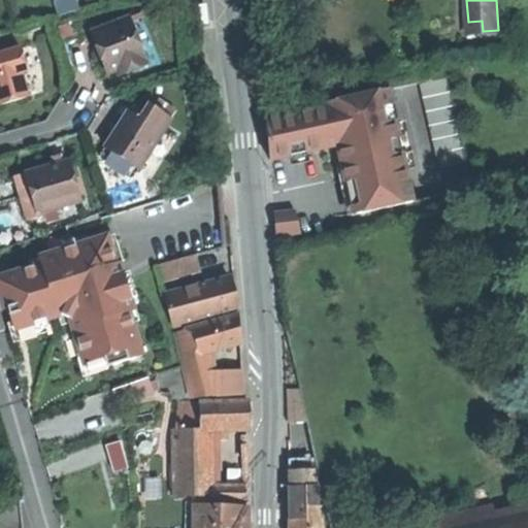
[(201,27),(206,26),(204,4),(195,5),(197,22),(197,27),(201,27)]
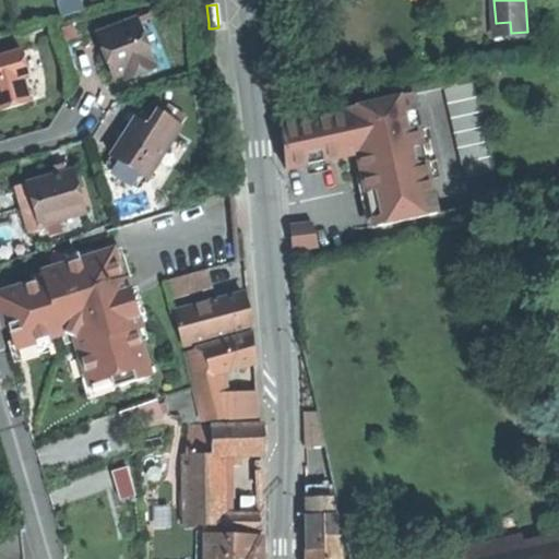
[(155,12),(137,20),(156,69),(157,73),(176,67),(155,12)]
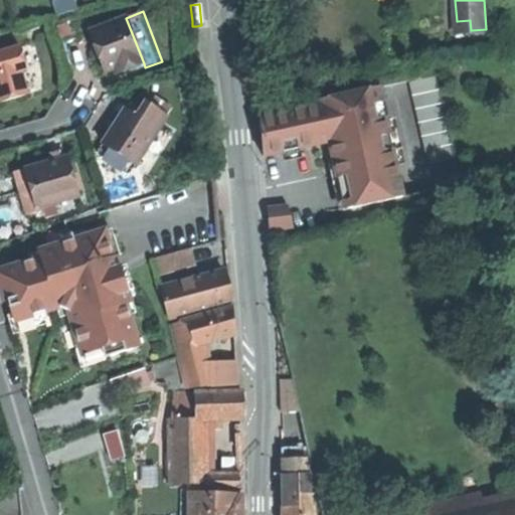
[(126,18),(91,31),(99,54),(106,72),(119,67),(124,65),(125,70),(144,63),(126,18)]
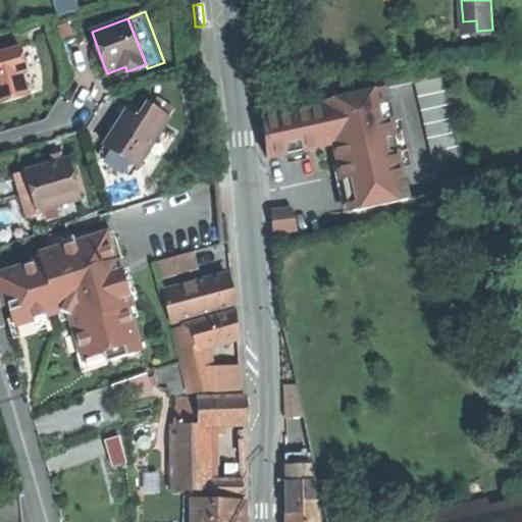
[(21,49),(14,50),(20,71),(28,70),(21,49)]
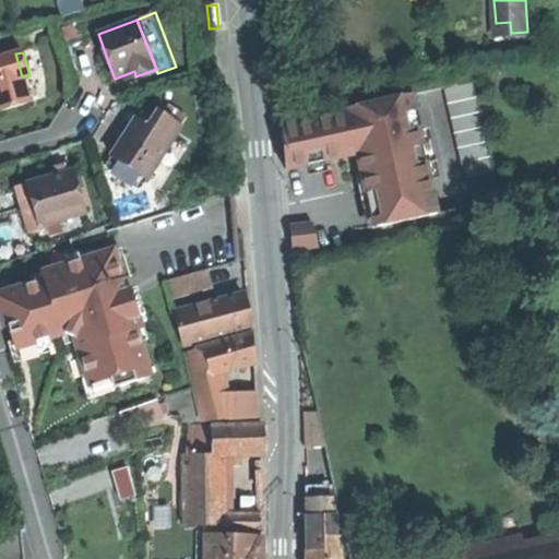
[(0,110),(30,103),(22,76),(15,54),(0,58),(0,110)]
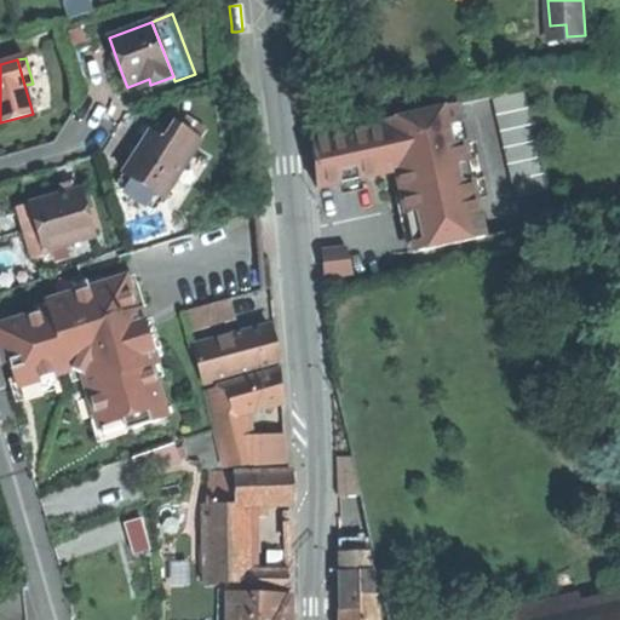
[(148,92),(174,81),(173,76),(150,85),(149,79),(143,81),(148,92)]
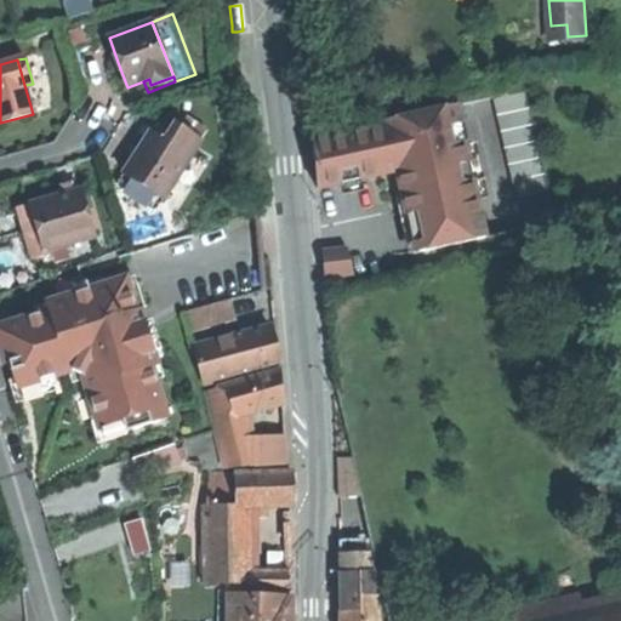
[(527,90),(494,97),(517,198),(550,191),(527,90)]
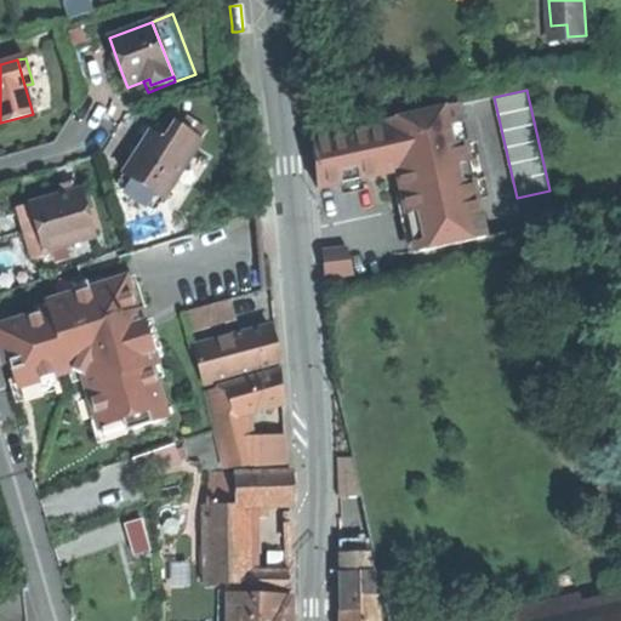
[(317,169),(318,188),(398,172),(416,252),(486,238),(456,107),(386,121),(387,126),(314,142),(317,169)]
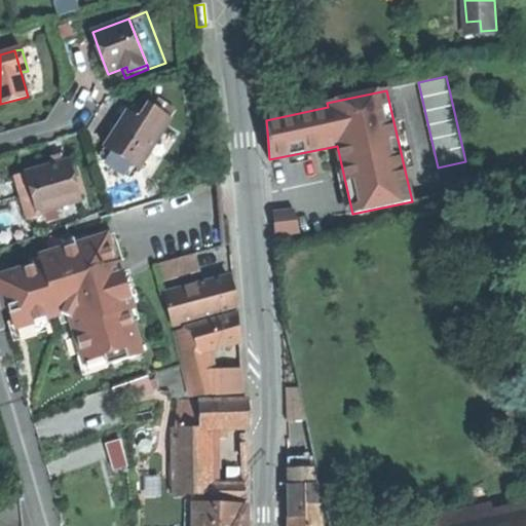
[(139,100),(128,114),(143,124),(153,110),(139,100)]
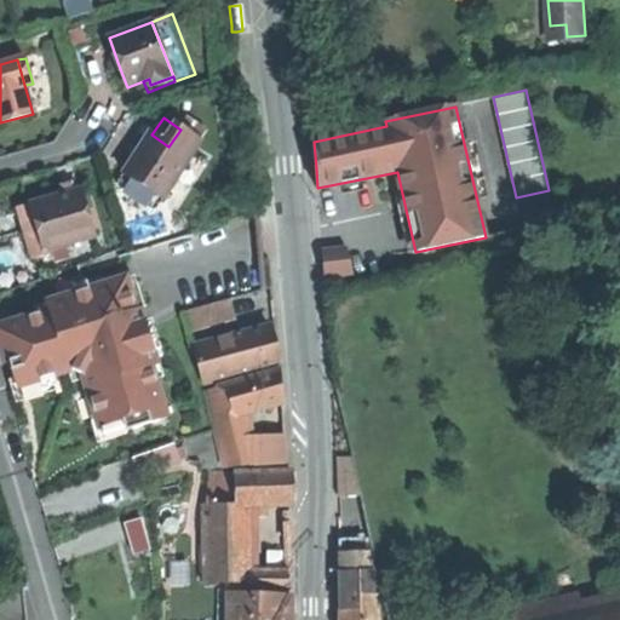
[(125,174),(161,199),(200,143),(181,130),(168,147),(151,135),(138,155),(125,174)]
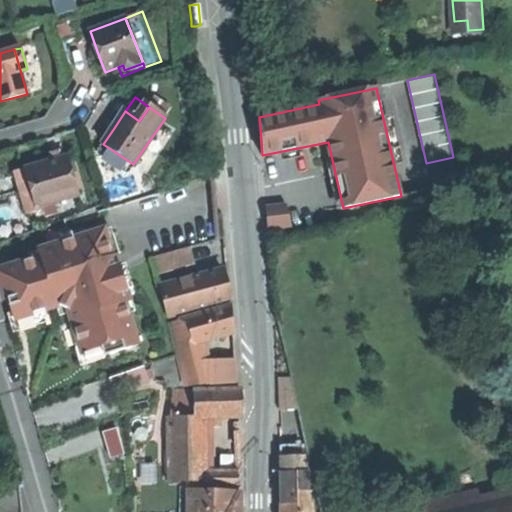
[(128,172),(133,164),(103,144),(98,152),(128,172)]
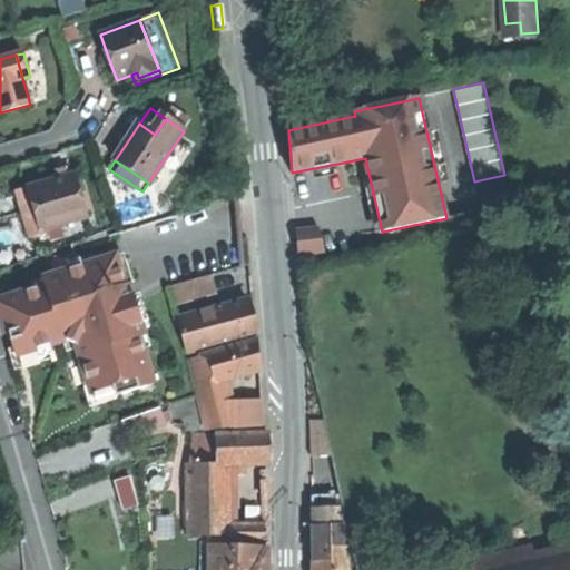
[(74,175),(33,187),(40,209),(47,229),(87,218),(74,175)]
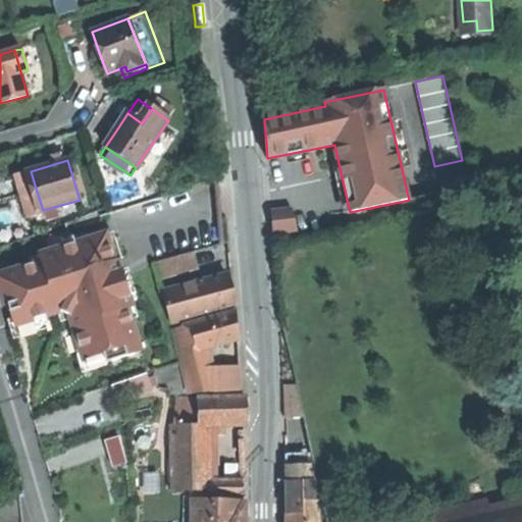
[(272,211),(274,244),(299,239),(293,209),(272,211)]
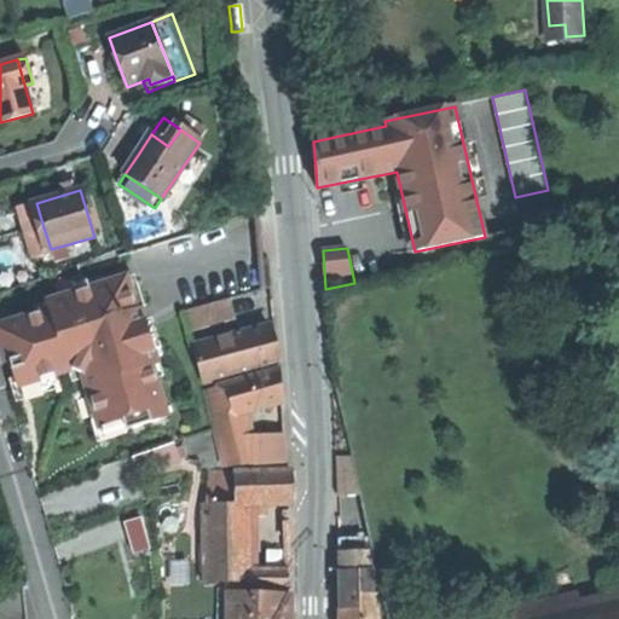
[(39,279),(46,302),(85,291),(77,267),(39,279)]
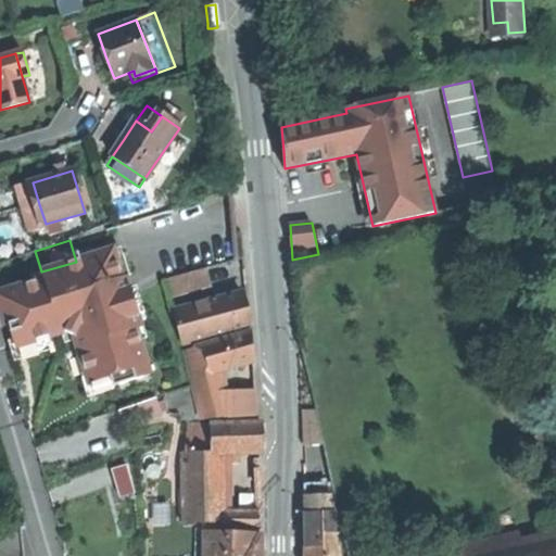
[(113,387),(150,376),(136,330),(140,329),(133,304),(125,279),(122,280),(112,251),(76,262),(41,272),(43,279),(0,292),(0,313),(4,327),(9,325),(15,346),(72,329),(89,383),(110,376),(113,387)]
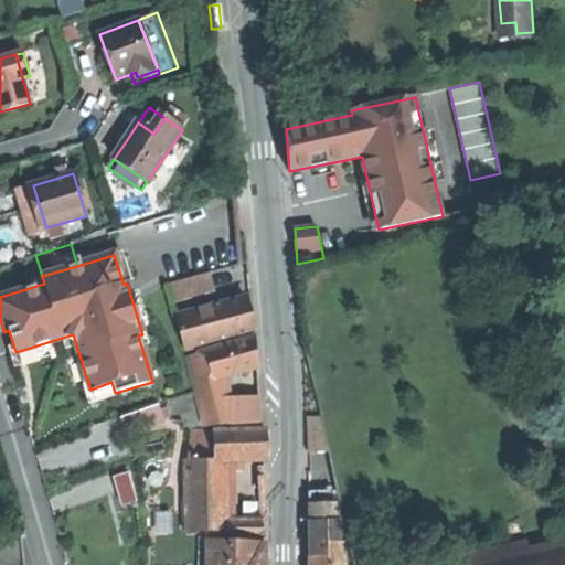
[(174,297),(217,292),(215,272),(172,277),(174,297)]
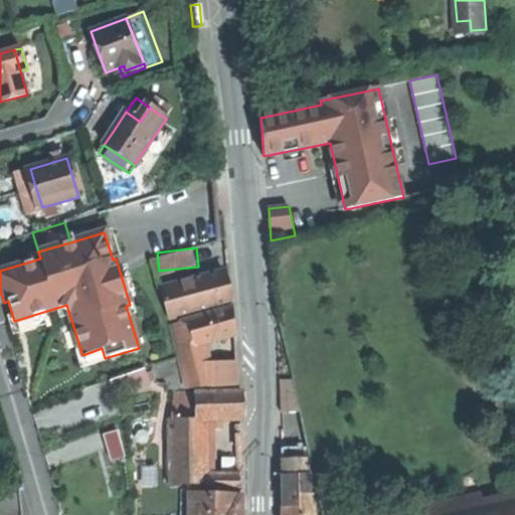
[(161,289),(170,319),(232,303),(229,289),(224,272),(161,289)]
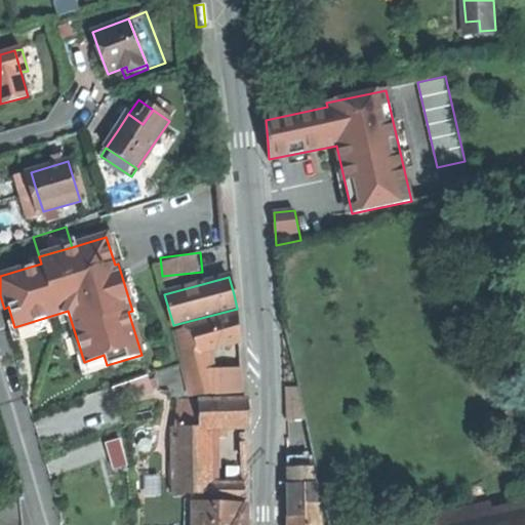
[(237,314),(202,323),(208,350),(239,341),(238,328),(237,314)]
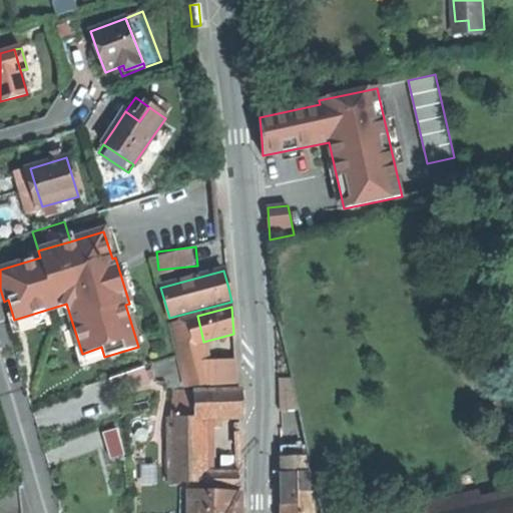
[(207,363),(203,342),(197,316),(169,324),(186,387),(210,385),(207,363)]
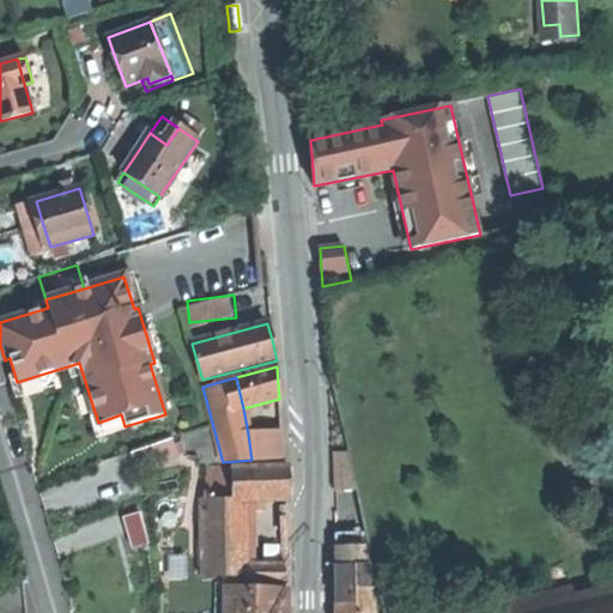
[(281,431),(248,434),(252,460),(253,461),(283,459),(281,431)]
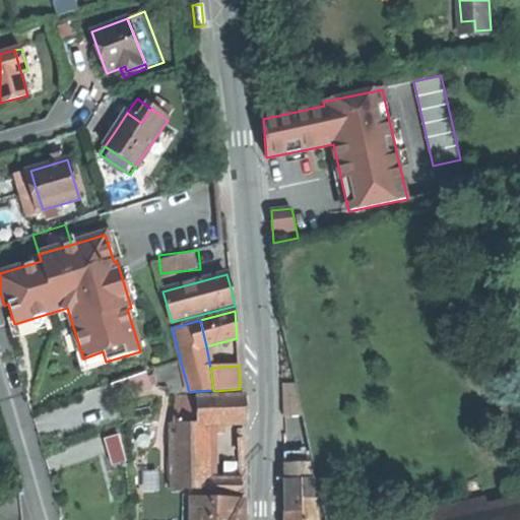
[(112,381),(117,396),(149,385),(144,370),(112,381)]
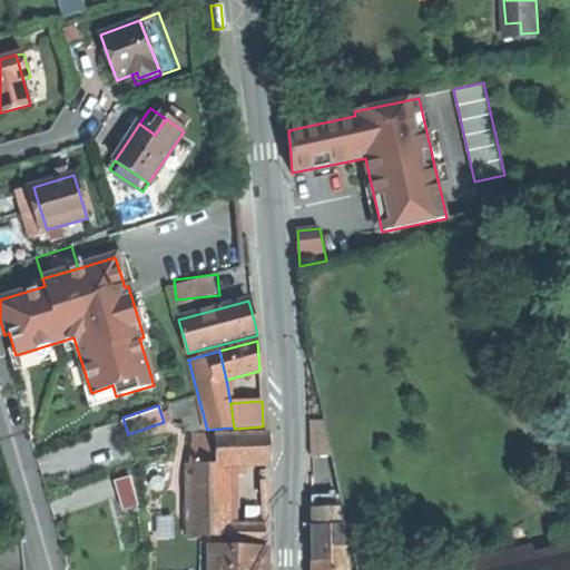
[(313,451),(331,450),(324,419),(312,419),(313,451)]
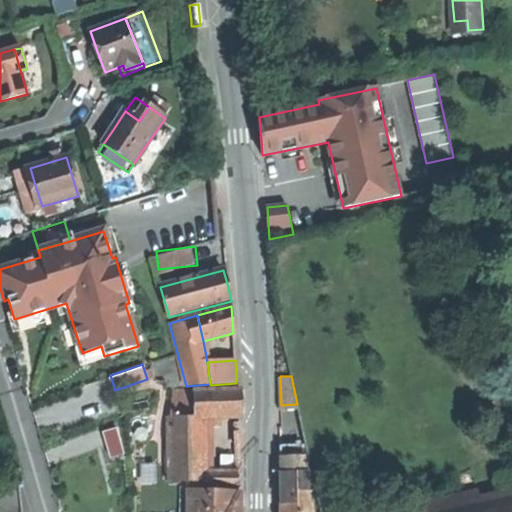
[(194,392),(193,417),(204,419),(241,415),(241,402),(241,389),(194,392)]
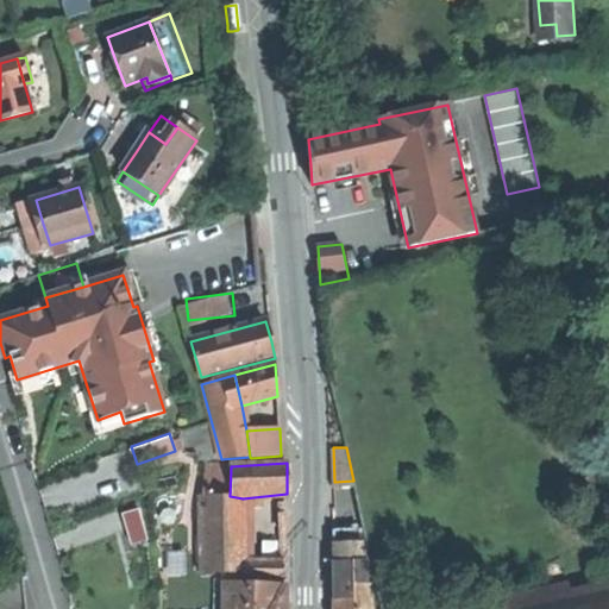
[(207,468),(203,496),(215,495),(218,494),(230,496),(231,466),(207,468)]
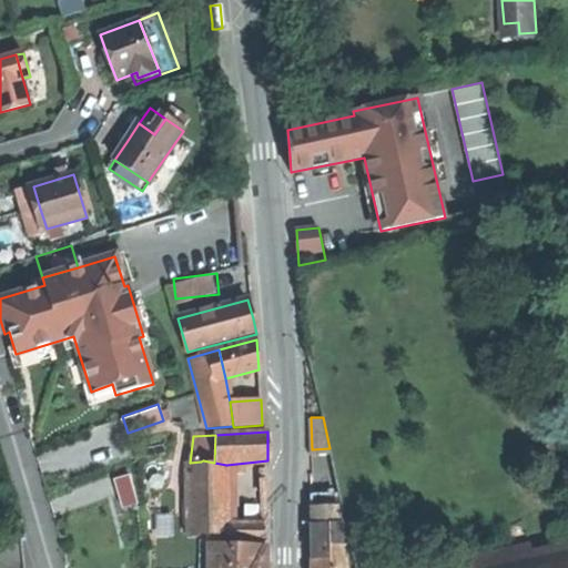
[(209,534),(229,534),(229,526),(226,465),(214,463),(203,460),(201,462),(190,463),(188,463),(190,535),(209,534)]
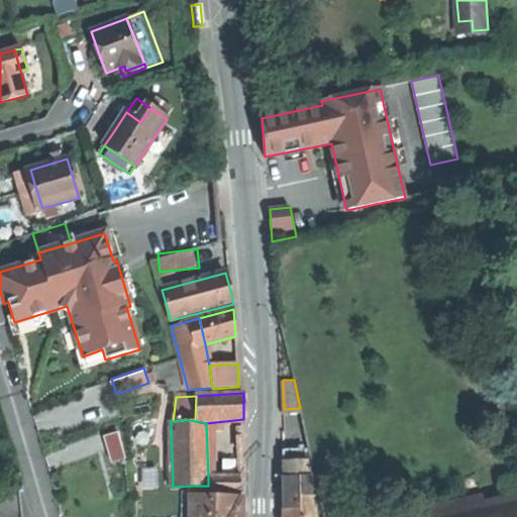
[(283,447),(286,493),(315,491),(305,446),(283,447)]
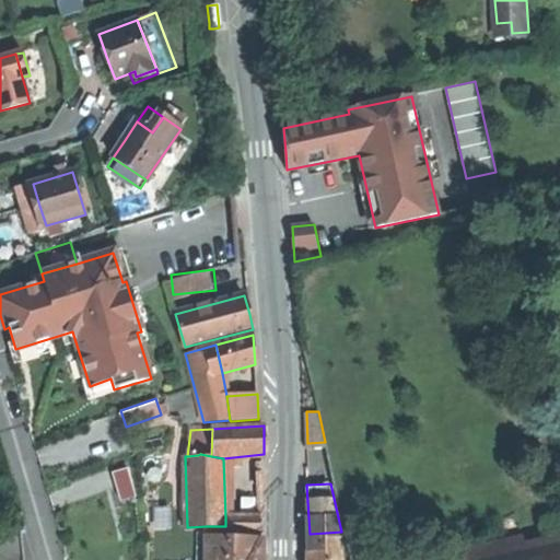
[(258,516),(225,518),(225,526),(226,535),(259,535),(258,516)]
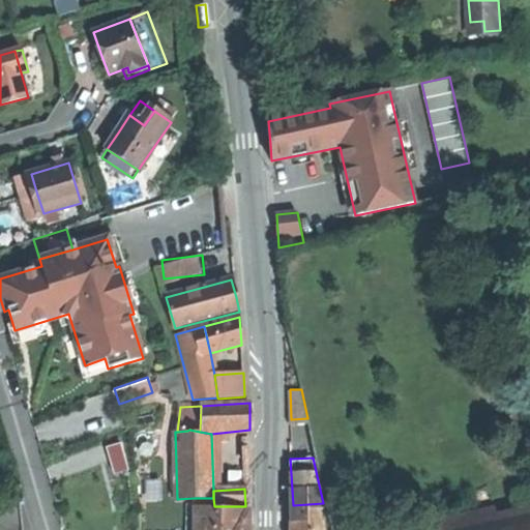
[(293,505),(290,505),(291,529),(324,529),(323,503),(293,505)]
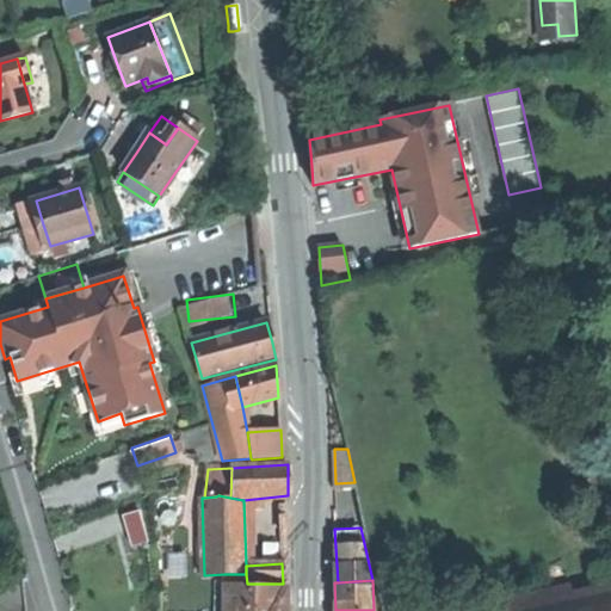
[(252,610),(252,586),(226,585),(224,610),(252,610)]
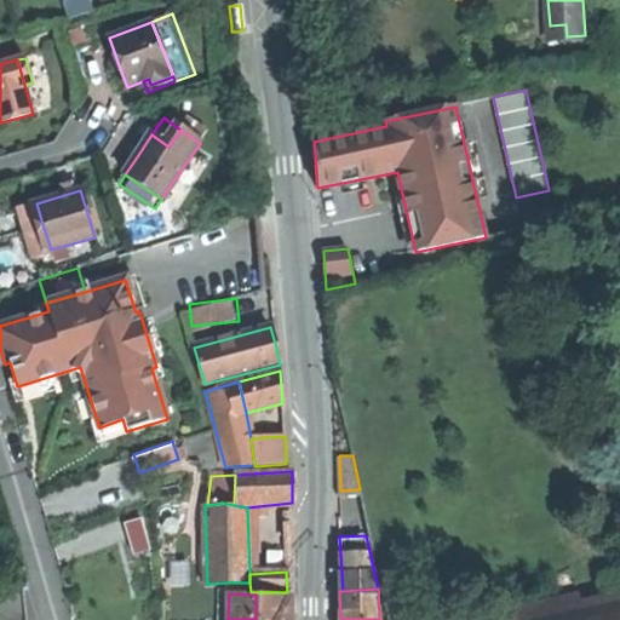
[(290,619),(291,596),(256,595),(256,619),(290,619)]
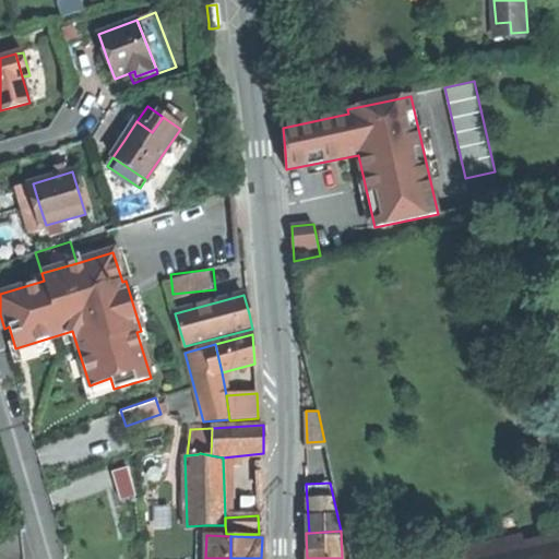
[(558,558),(558,536),(450,558),(558,558)]
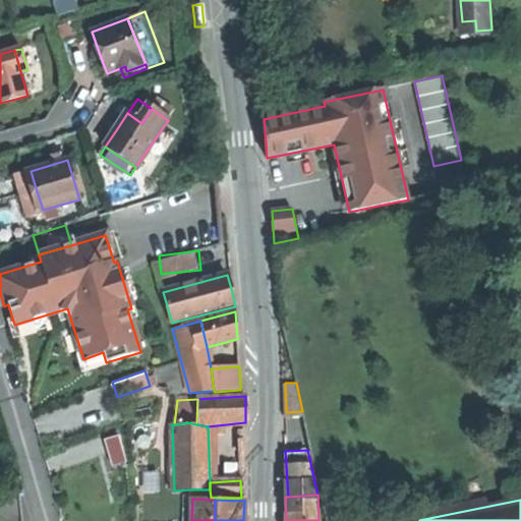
[(0,520),(8,520),(6,510),(0,511),(0,520)]
